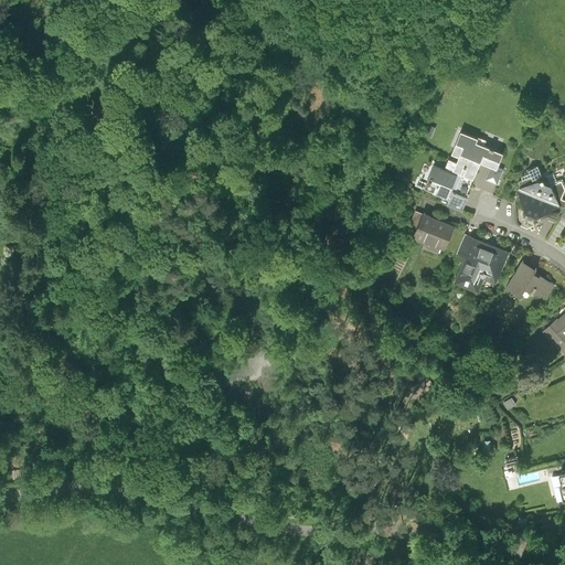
[(460,156),(454,171),(475,179),(481,162),(491,167),(498,169),(499,167),(503,153),(477,142),(478,139),(461,132),(454,152),(460,156)]
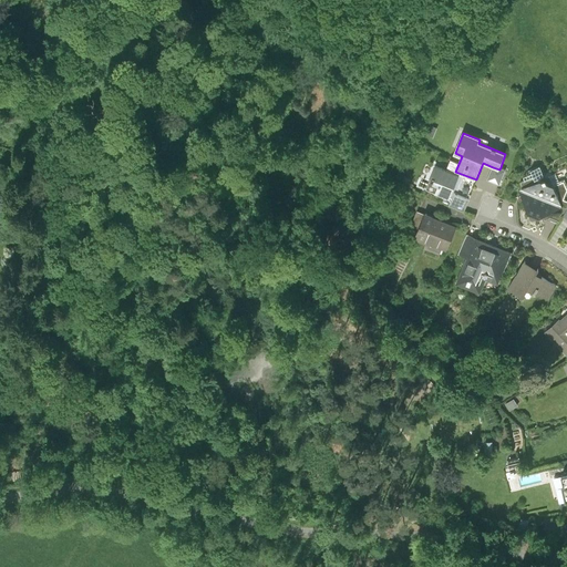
[(435,166),(432,174),(436,176),(433,184),(439,186),(435,194),(449,199),(459,176),(435,166)]
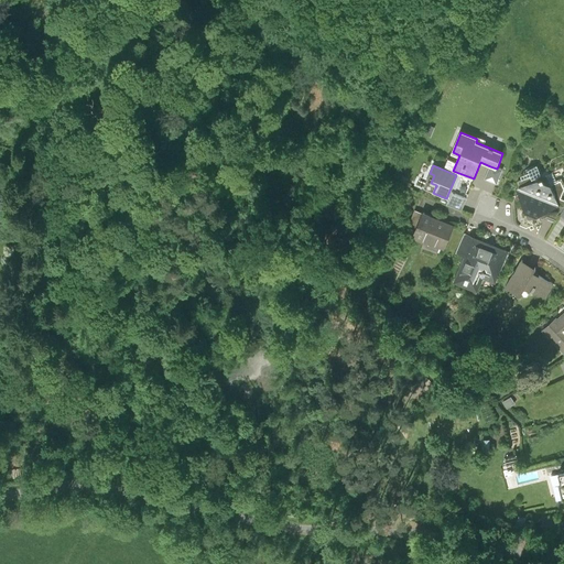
[(498,166),(497,169),(490,166),(486,179),(498,183),(503,169),(498,166)]
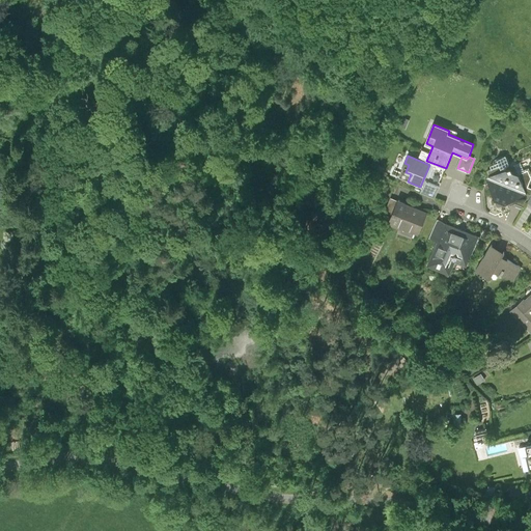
[(488,177),(500,205),(528,194),(516,166),(488,177)]
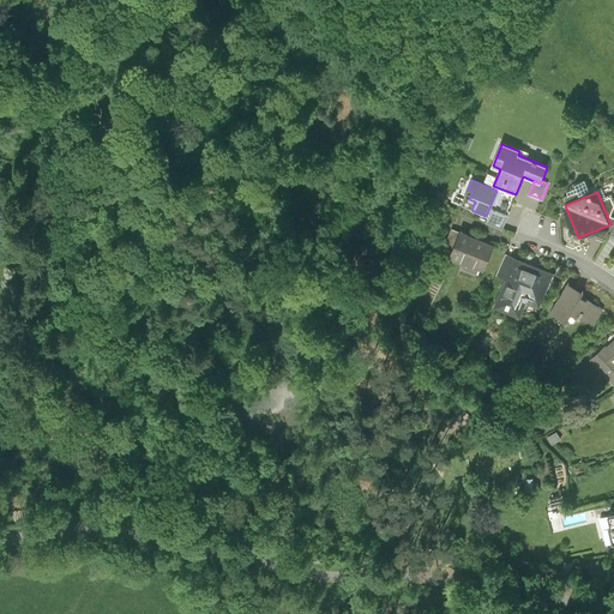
[(494,246),(459,233),(449,259),(461,264),(462,262),(485,271),(494,246)]
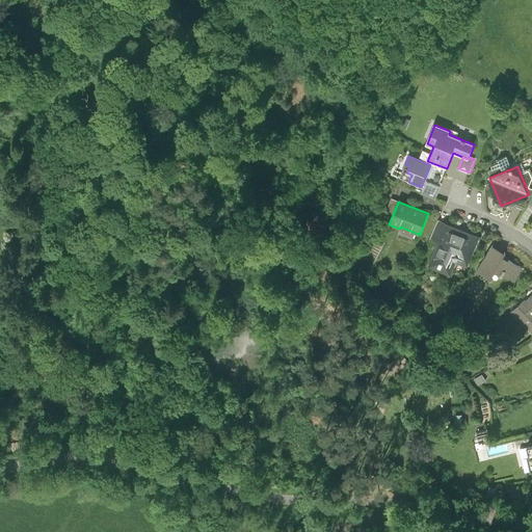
[(480,237),(441,221),(433,239),(441,242),(430,266),(451,274),(456,262),(468,266),(480,237)]
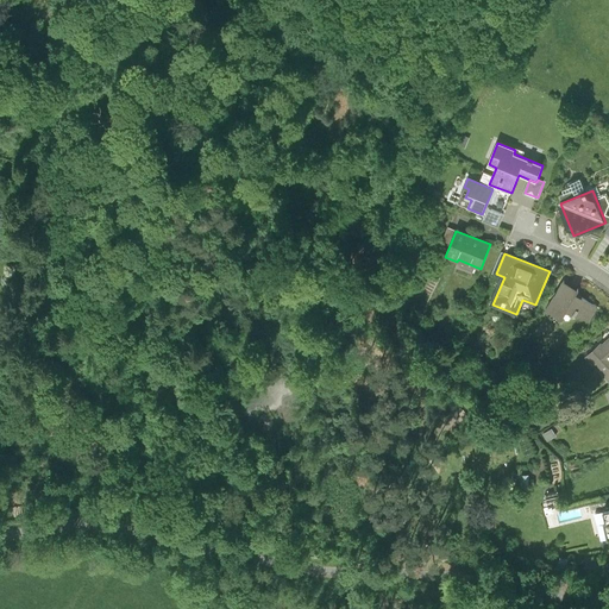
[(579,290),(564,282),(548,312),(563,319),(567,309),(590,322),(598,307),(576,295),(579,290)]
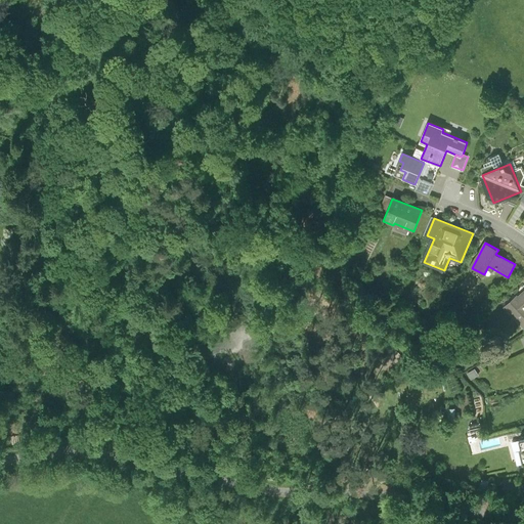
[(523,292),(518,297),(517,296),(505,308),(523,328),(523,292)]
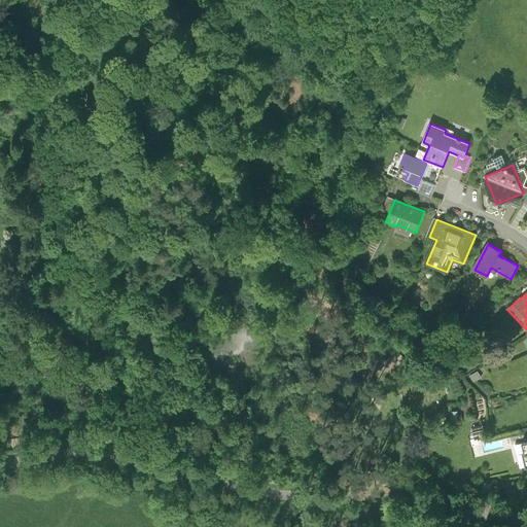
[(472,381),(485,377),(483,370),(469,374),(472,381)]
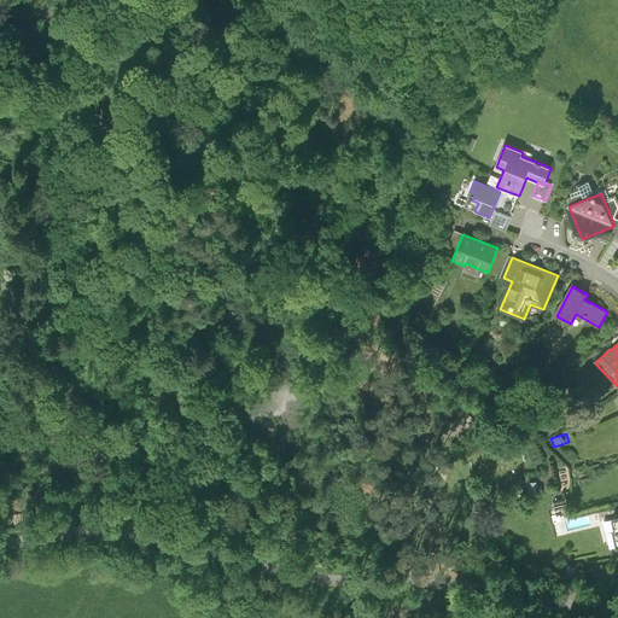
[(575,566),(572,579),(581,581),(584,567),(575,566)]
